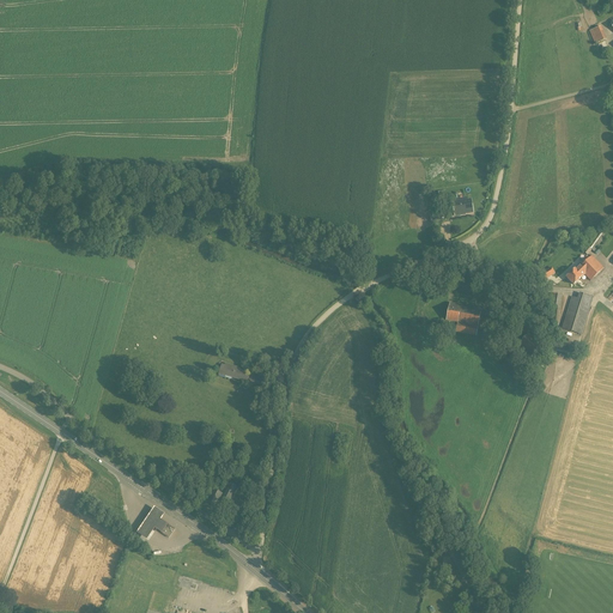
[(607,40),(601,26),(589,31),(595,44),(607,40)]
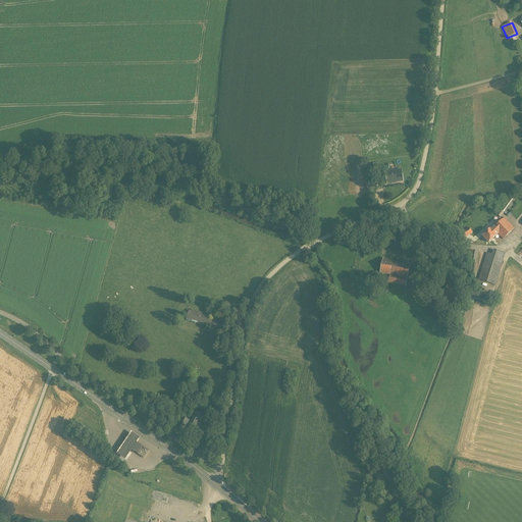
[(395,183),(403,181),(402,169),(397,170),(385,172),(387,184),(395,183)]
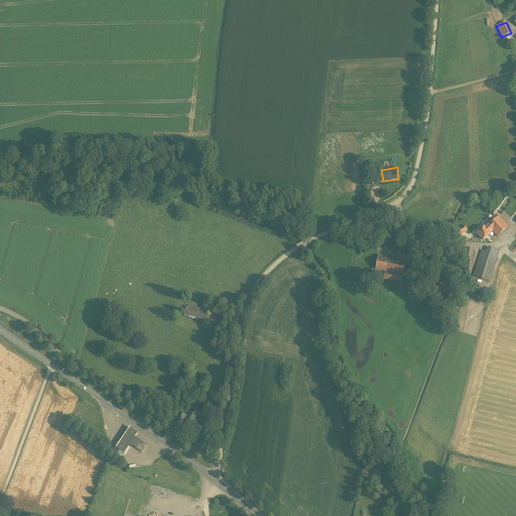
[(372,185),(370,178),(362,180),(364,187),(372,185)]
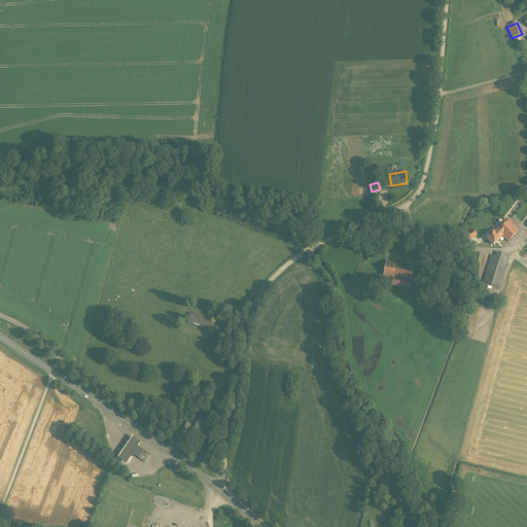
[(501,216),(505,219),(508,215),(511,216),(521,203),(515,199),(501,216)]
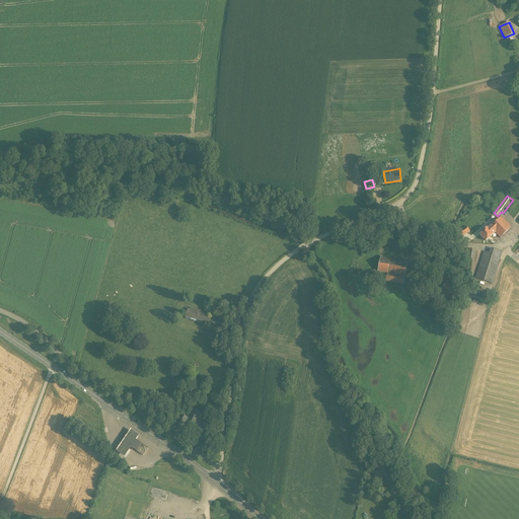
[(496,233),(507,222),(502,217),(494,224),(493,223),(487,228),(479,235),(486,241),(493,234),(495,233),(496,233)]
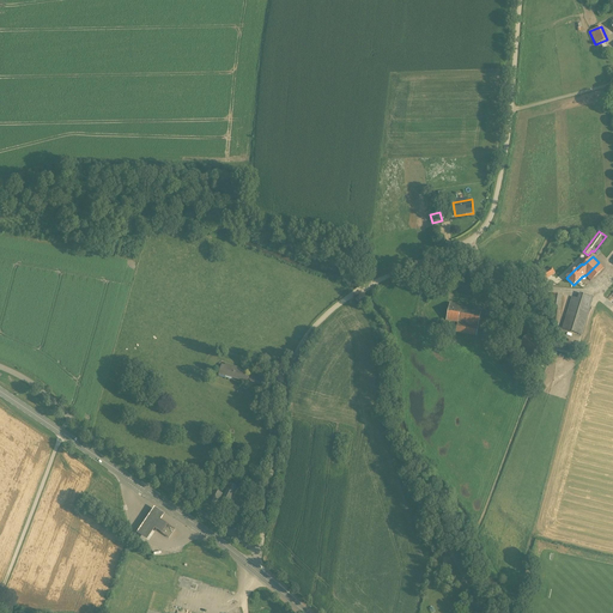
[(604,268),(599,262),(586,275),(590,281),(604,268)]
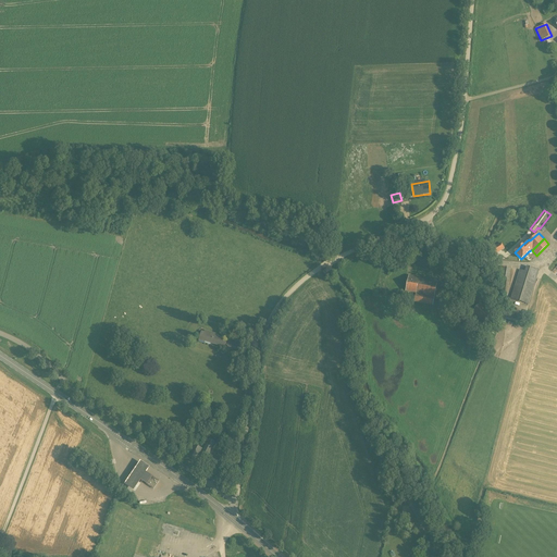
[(495,254),(504,248),(500,244),(492,249),(495,254)]
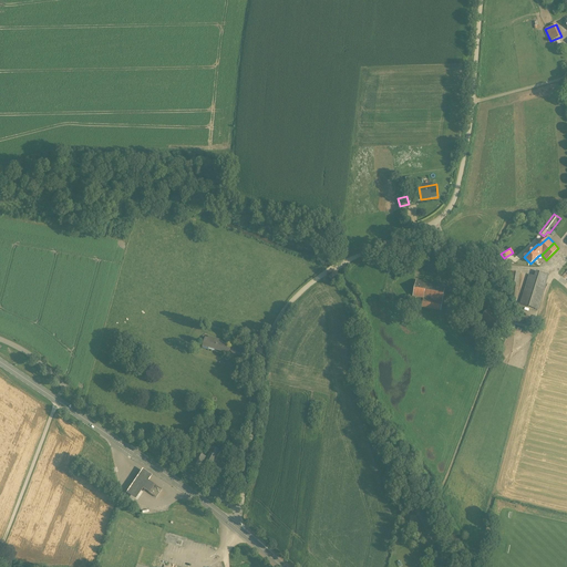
[(509,288),(508,298),(517,300),(519,285),(518,285),(519,274),(508,271),(506,287),(509,288)]
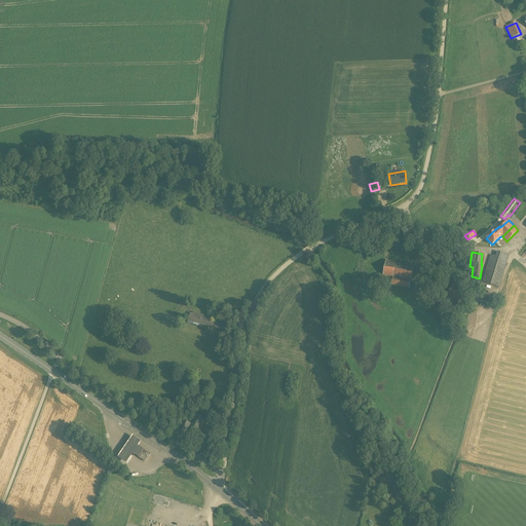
[(497,252),(495,256),(491,255),(482,283),(499,288),(510,255),(497,252)]
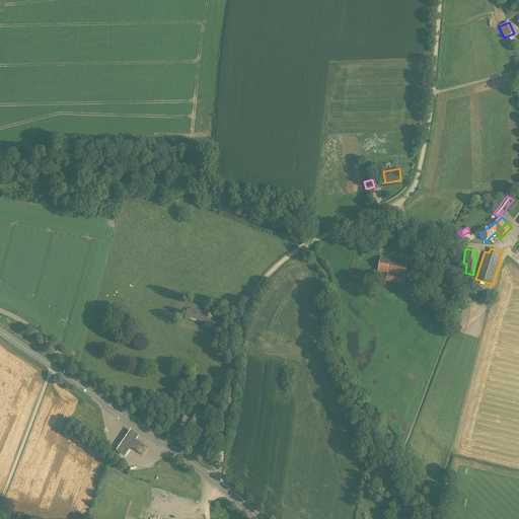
[(378,272),(387,274),(385,281),(403,284),(408,263),(381,256),(378,272)]
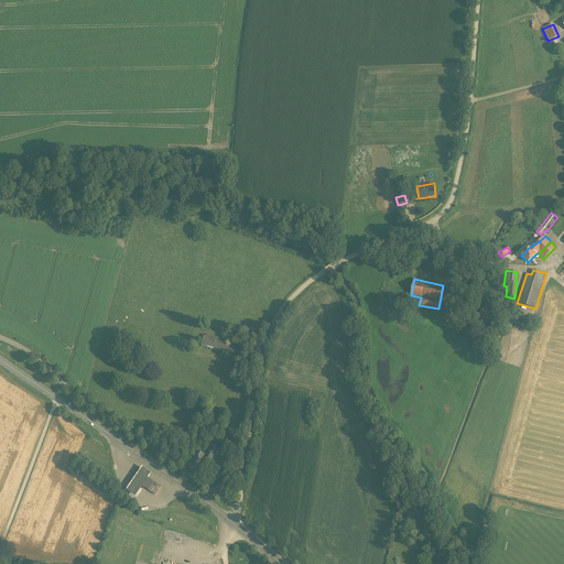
[(483,290),(480,292),(481,293),(479,296),(489,304),(492,301),(484,293),(486,292),(483,290)]
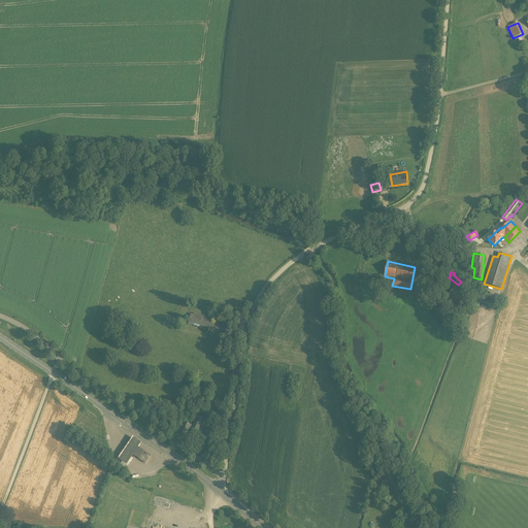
[(456,287),(447,298),(458,307),(468,296),(456,287)]
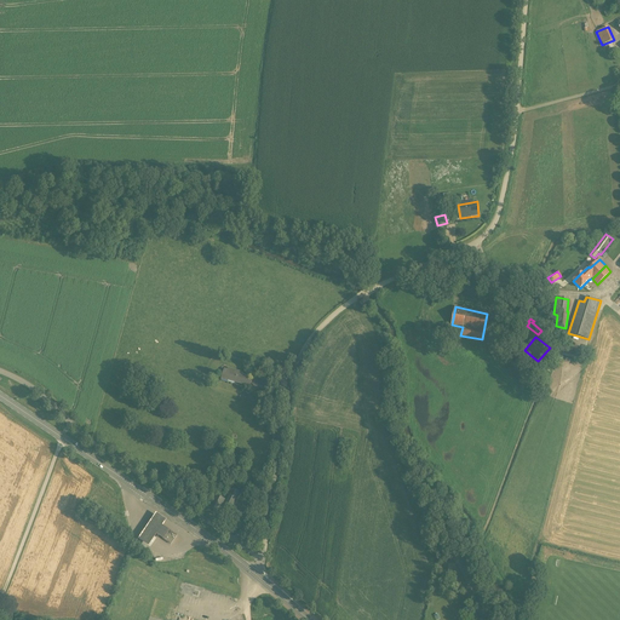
[(560,355),(584,359),(585,349),(562,344),(560,355)]
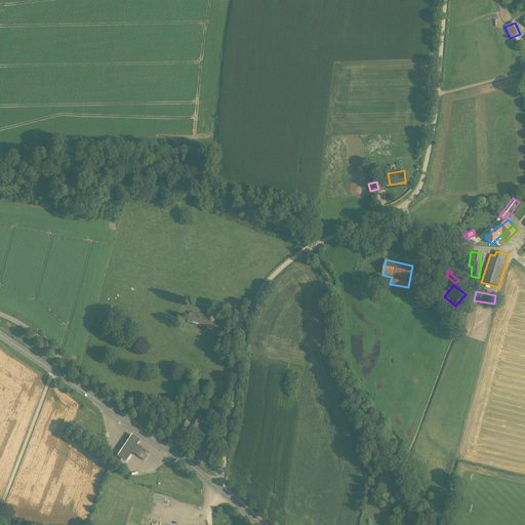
[(203,315),(193,312),(193,313),(190,313),(188,321),(193,323),(194,321),(208,325),(207,326),(211,328),(214,320),(207,318),(207,319),(202,317),(203,315)]
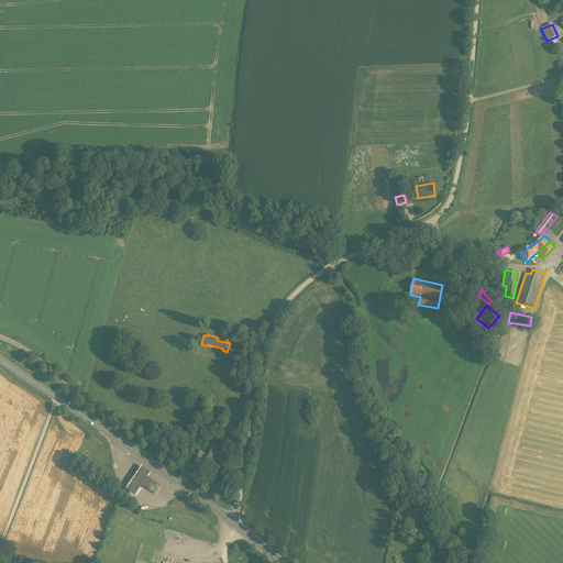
[(152,472),(142,465),(124,489),(134,496),(142,485),(147,488),(152,481),(147,477),(152,472)]
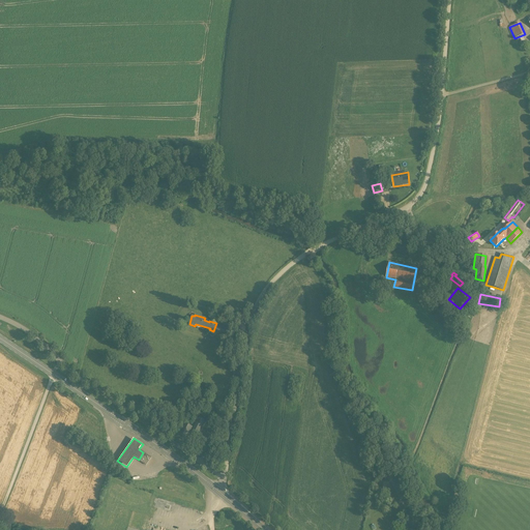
[(139,460),(146,465),(151,458),(143,452),(139,460)]
